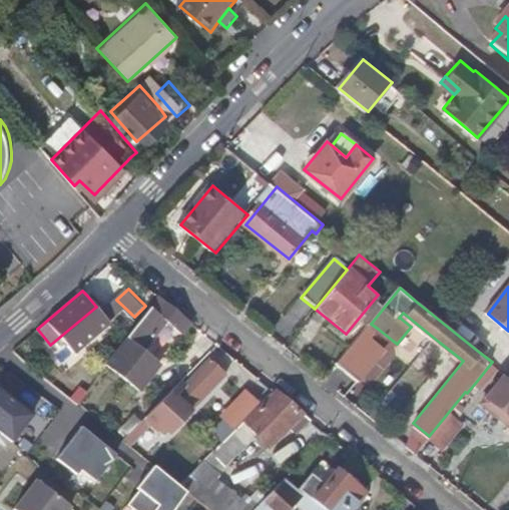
[(100,303),(91,292),(87,296),(96,307),(100,303)]
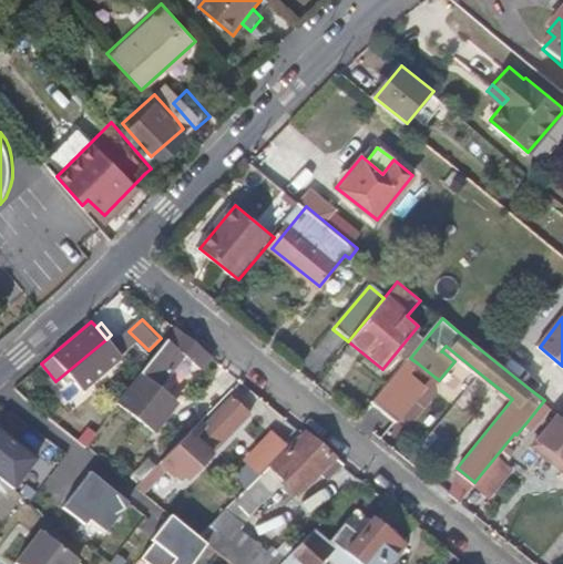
[(174,397),(160,386),(185,352),(204,368),(214,357),(176,327),(141,370),(118,399),(155,430),(167,416),(163,412),(174,397)]
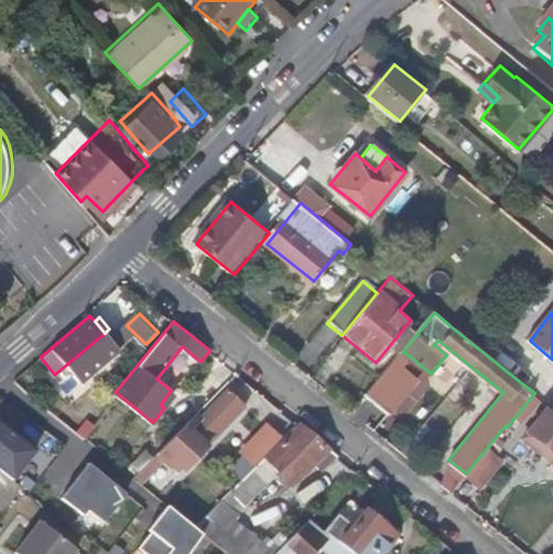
[(400,369),(410,357),(403,352),(393,364),(400,369)]
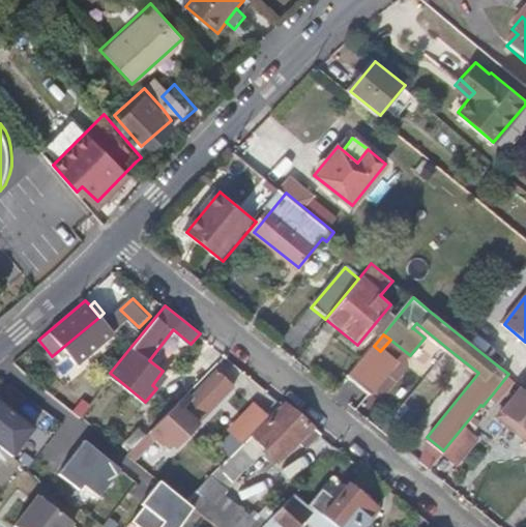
[(397,364),(406,352),(390,340),(380,351),(397,364)]
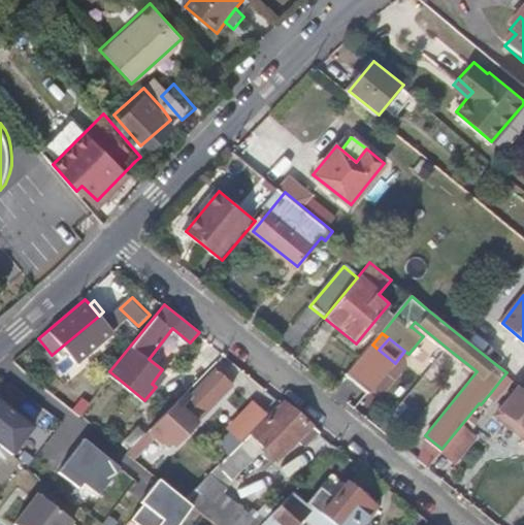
[(370,393),(395,363),(379,350),(372,345),(371,346),(348,374),(370,393)]
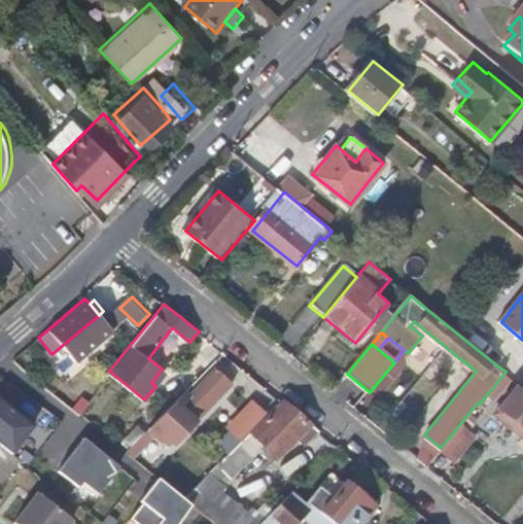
[(195,418),(215,397),(218,399),(233,385),(217,368),(195,389),(192,387),(128,450),(135,456),(151,439),(159,446),(162,443),(164,446),(167,443),(170,446),(176,440),(197,420),(195,418)]
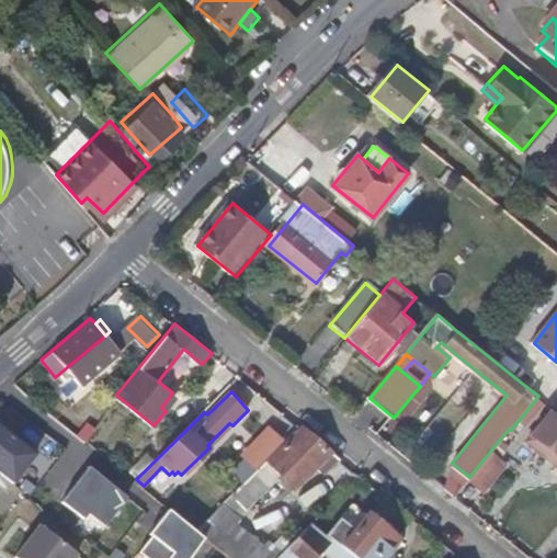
[(552,407),(538,396),(522,417),(529,422),(540,408),(547,414),(552,407)]
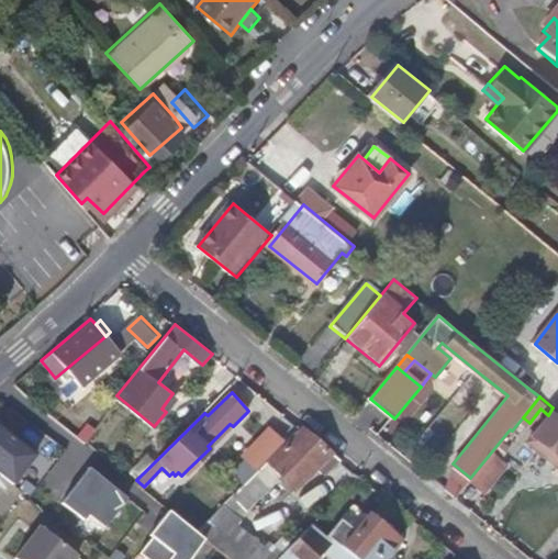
[(557,415),(553,412),(535,435),(557,454),(557,415)]
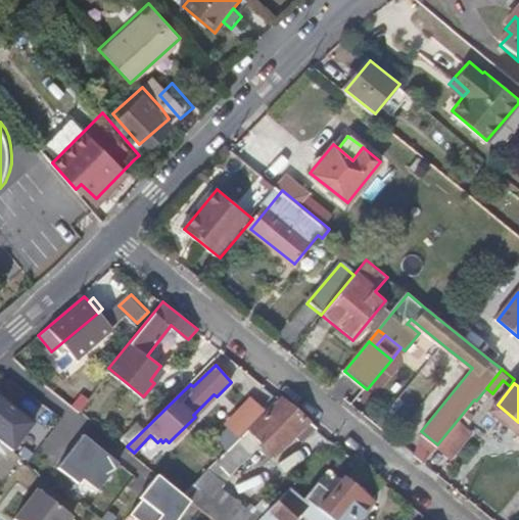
[(223,485),(265,442),(280,456),(310,420),(283,398),(253,433),(247,428),(184,492),(202,508),(218,519),(257,519),(270,509),(253,497),(241,510),(211,486),(217,480),(223,485)]
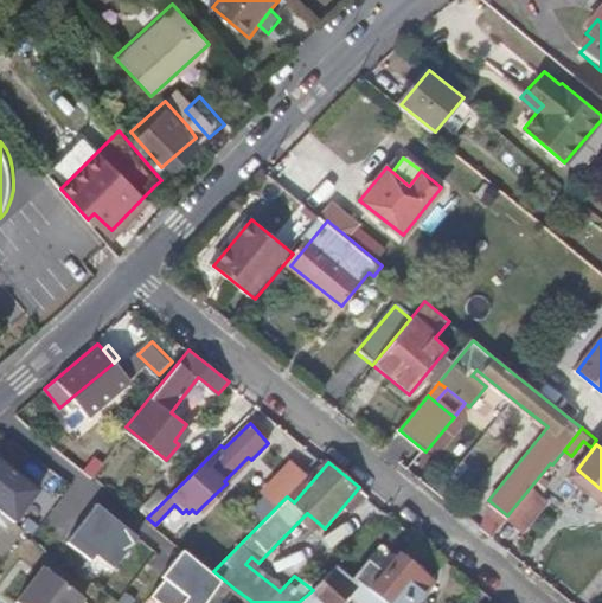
[(523,530),(549,499),(535,486),(508,518),(523,530)]
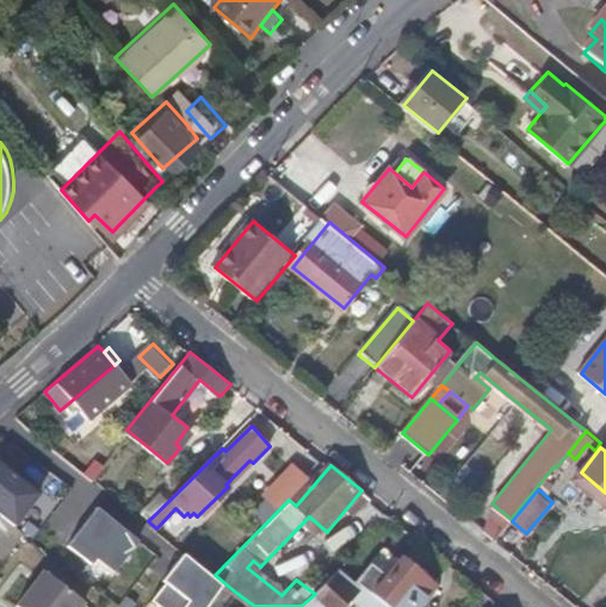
[(66,544),(116,574),(140,536),(90,505),(66,544)]
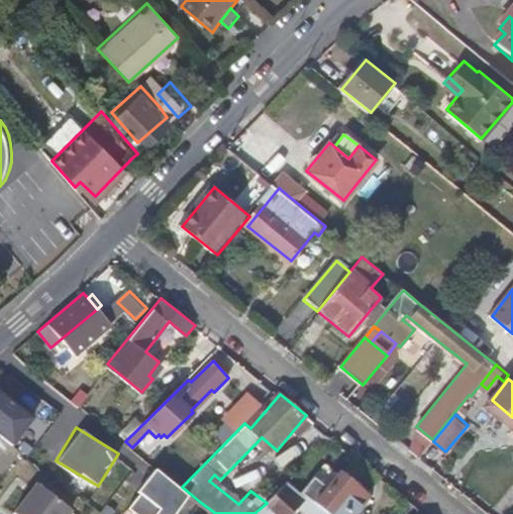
[(19,449),(0,435),(0,434),(0,452),(11,460),(19,449)]
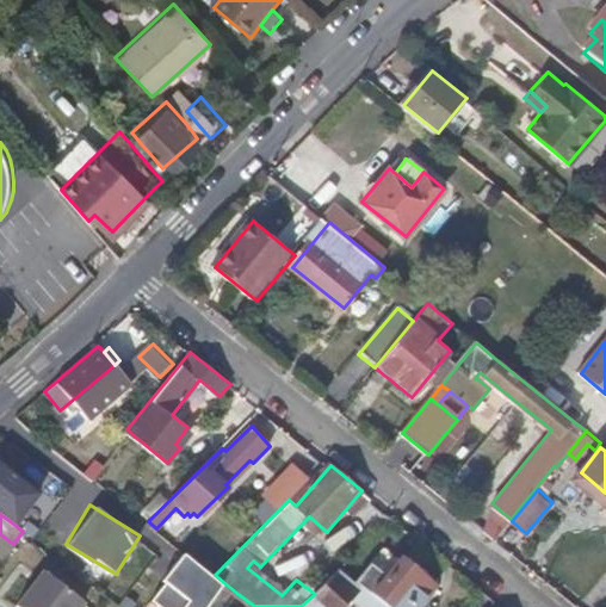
[(39,568),(50,553),(24,534),(13,550),(39,568)]
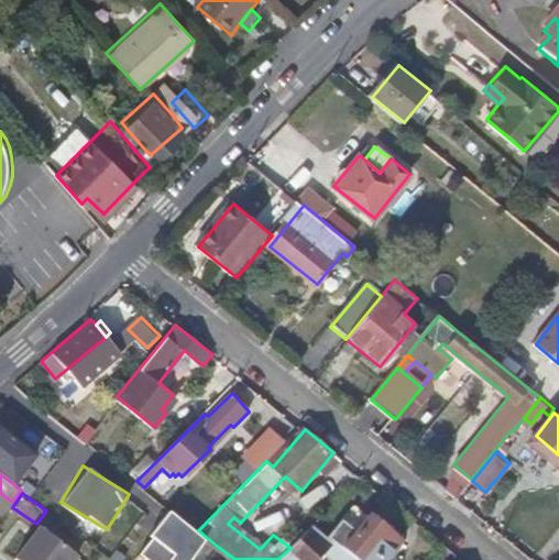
[(343,549),(370,515),(355,504),(328,537),(343,549)]
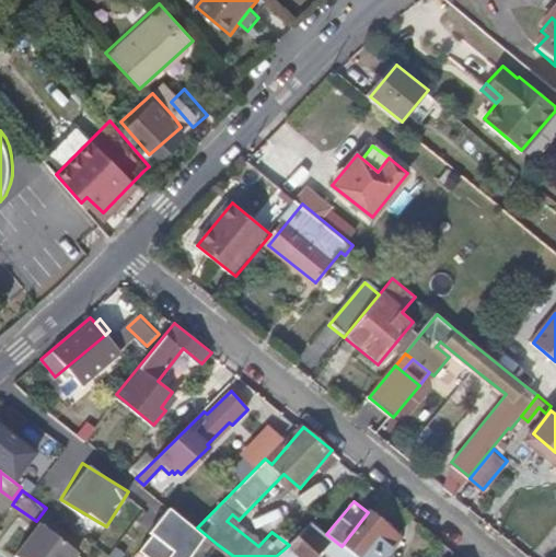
[(160,507),(134,548),(147,556),(187,556),(203,534),(160,507)]
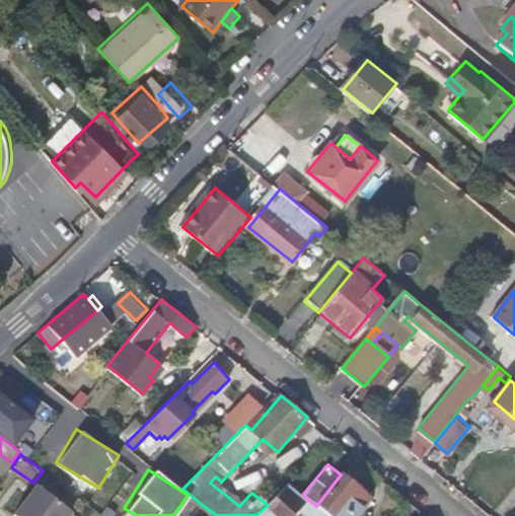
[(268,505),(289,484),(272,469),(251,493),(268,505)]
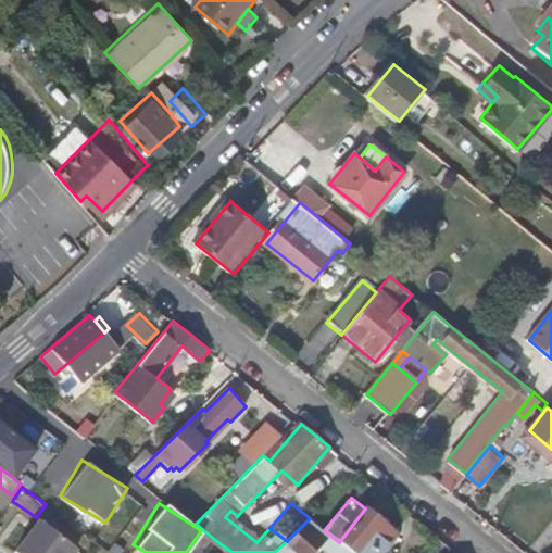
[(381,552),(392,541),(375,526),(379,520),(365,508),(339,542),(352,552),(381,552)]
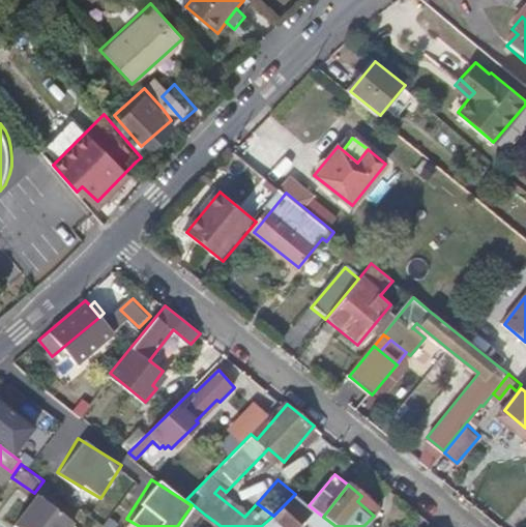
[(19,526),(67,526),(74,521),(38,493),(15,523),(19,526)]
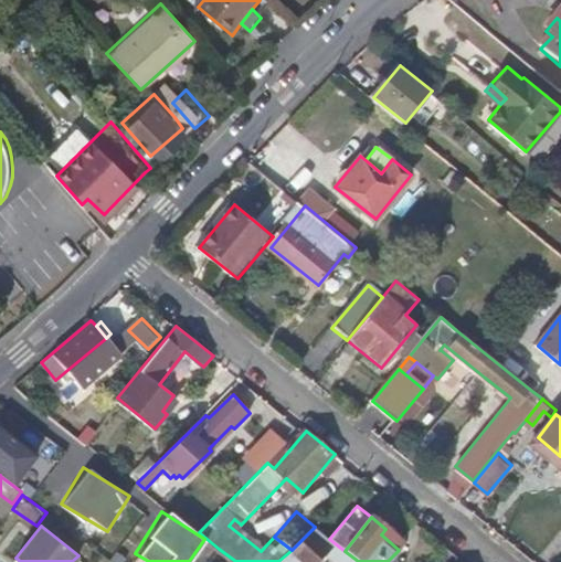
[(316,561),(325,554),(335,561),(358,561),(345,551),(329,539),(315,527),(292,550),(278,561),(316,561)]
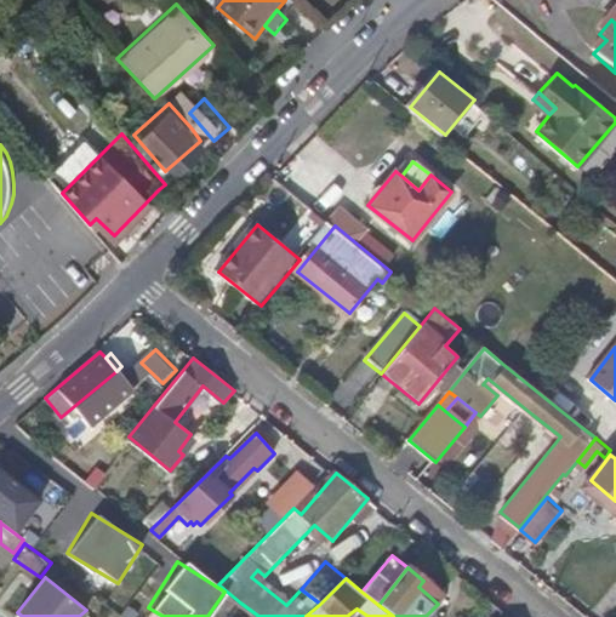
[(443,596),(423,581),(418,587),(438,604),(443,596)]
